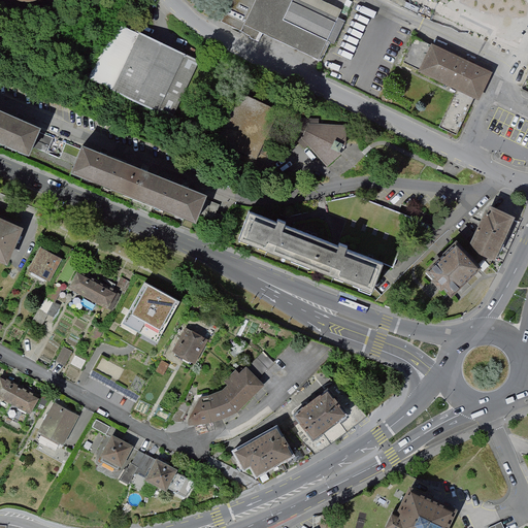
[(263,32),(321,60),(344,11),(329,4),(321,0),(232,0),(222,23),(259,40),(263,32)]
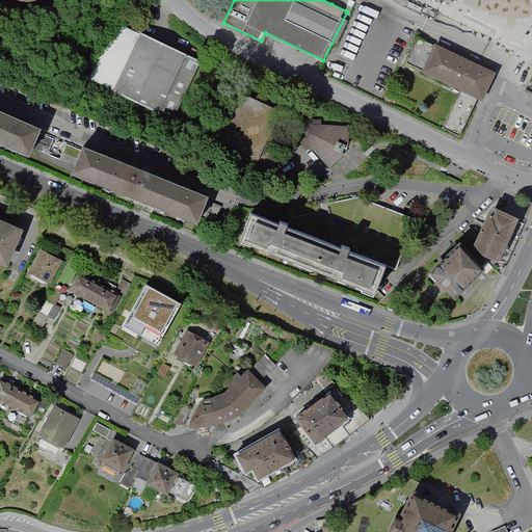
[(117,23),(91,80),(178,118),(204,61),(142,33),(117,23)]
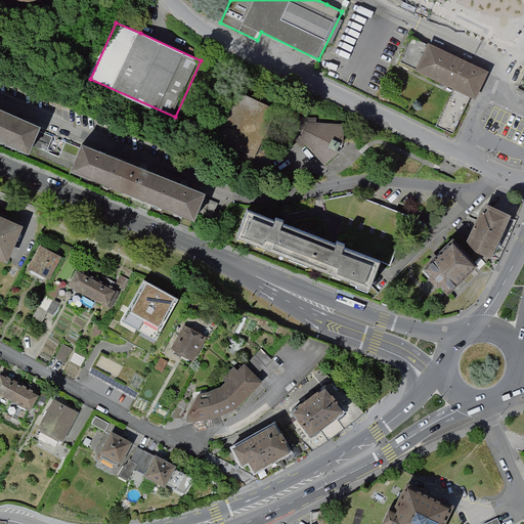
[(475,97),(488,70),(432,43),(419,72),(454,88),(436,126),(452,133),(471,95),(475,97)]
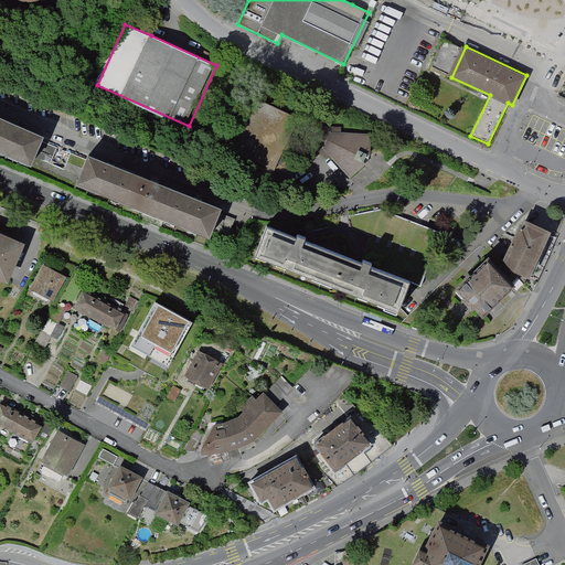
[(234,151),(276,170),(299,120),(257,100),(234,151)]
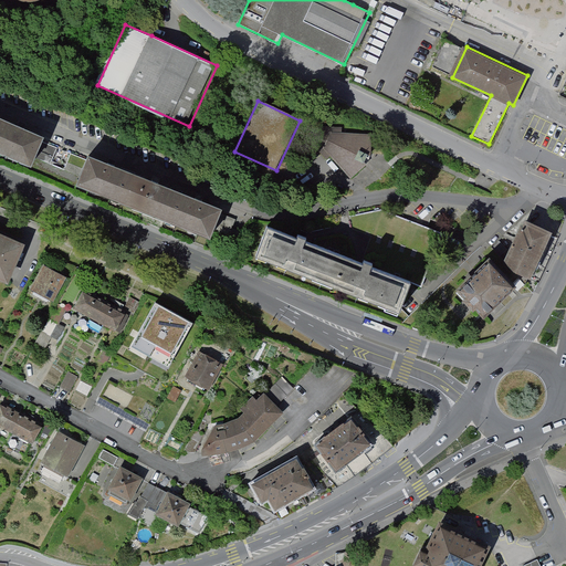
[(0,152),(28,165),(40,137),(0,118),(0,152)]
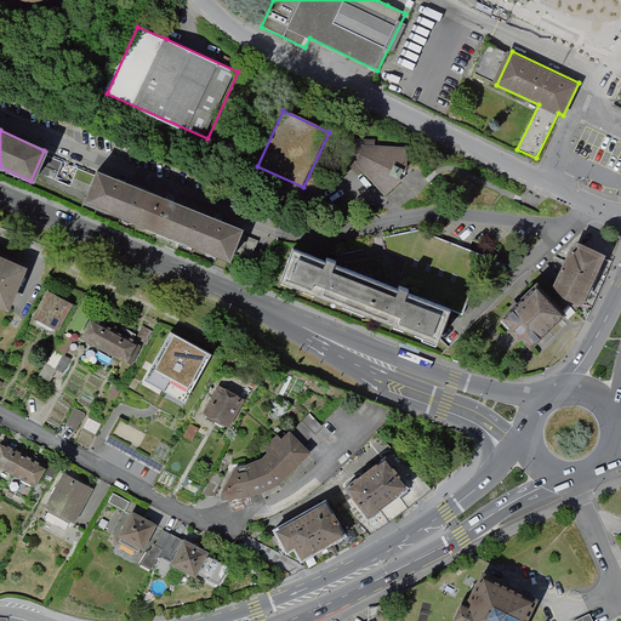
[(365,172),(388,195),(404,183),(411,167),(410,149),(376,148),(376,141),(352,141),(343,160),(360,176),(365,172)]
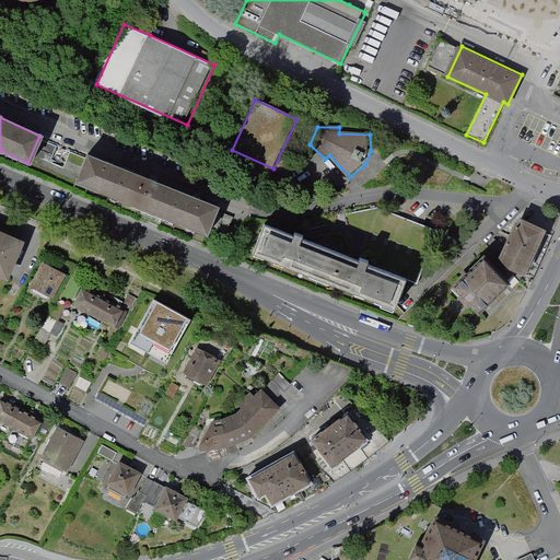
[(78,181),(209,235),(222,206),(90,151),(78,181)]
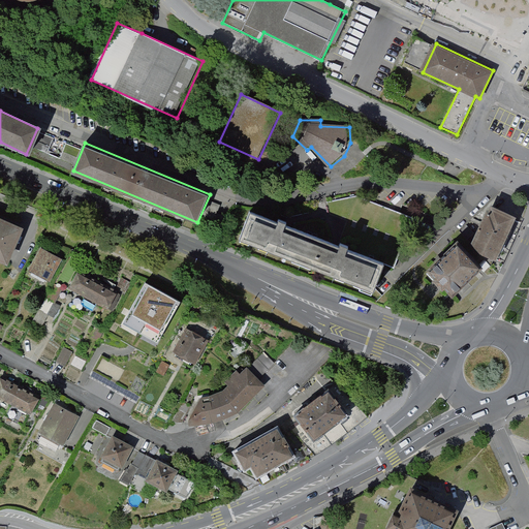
[(347,222),(336,251),(382,270),(383,265),(396,270),(413,220),(358,198),(327,204),(330,216),(347,222)]
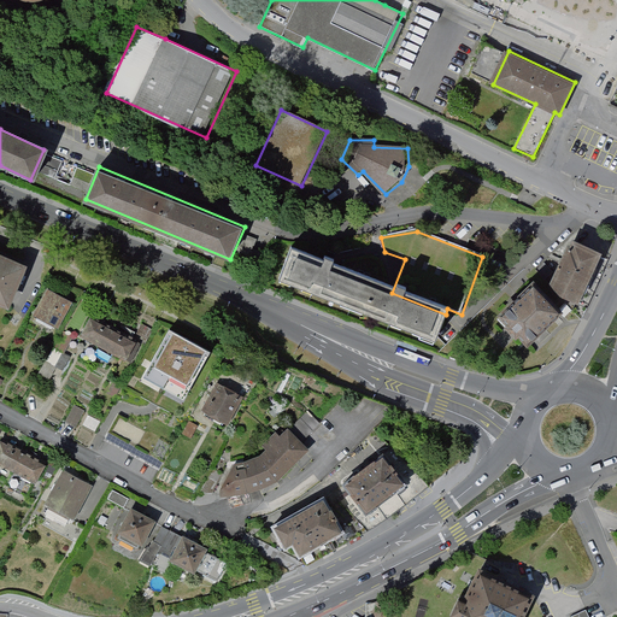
[(585,300),(607,248),(577,235),(556,282),(574,295),(585,300)]
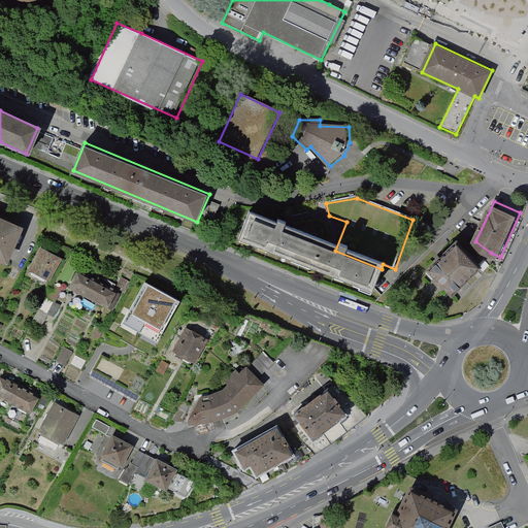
[(0,215),(0,258),(11,264),(28,228),(0,215)]
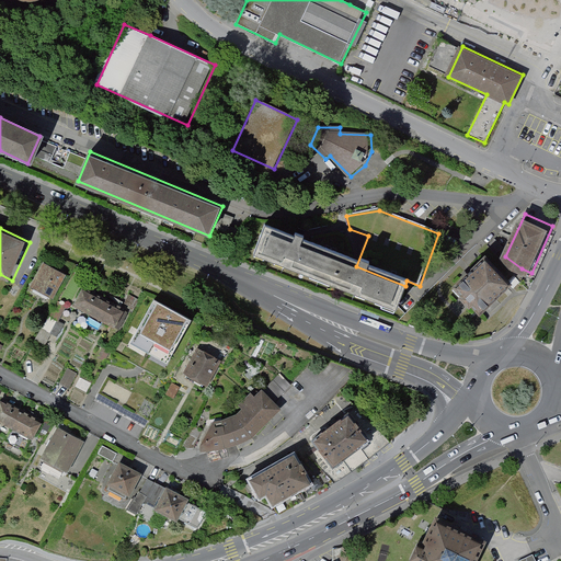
[(260,230),(250,256),(395,312),(405,286),(356,266),(260,230)]
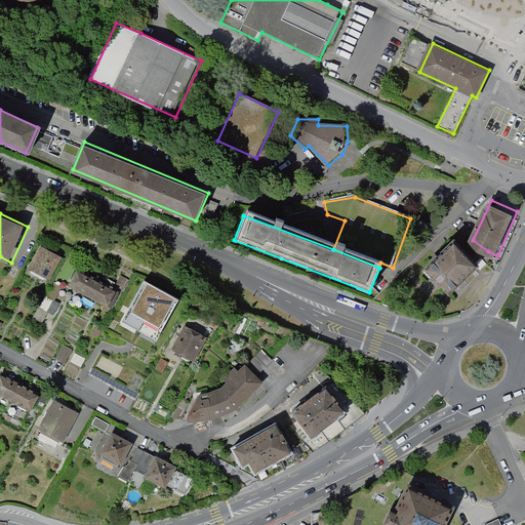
[(469,275),(485,259),(458,231),(426,260),(433,269),(429,273),(441,286),(445,282),(452,289),(463,279),(467,281),(471,277),(469,275)]
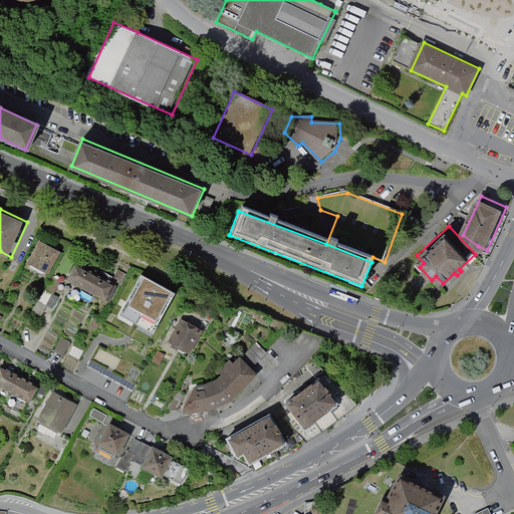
[(40,240),(29,261),(50,272),(62,251),(40,240)]
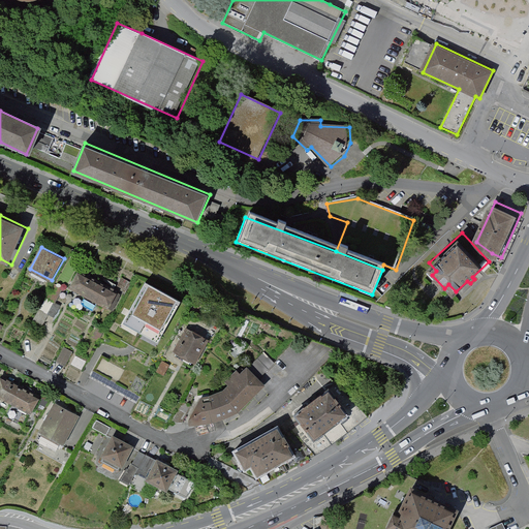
[(81,271),(71,286),(111,308),(120,292),(81,271)]
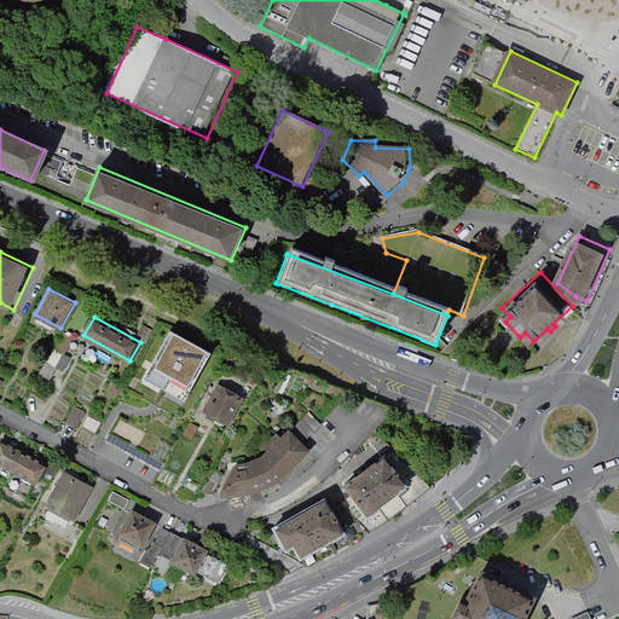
[(212,353),(165,327),(138,374),(185,400),(212,353)]
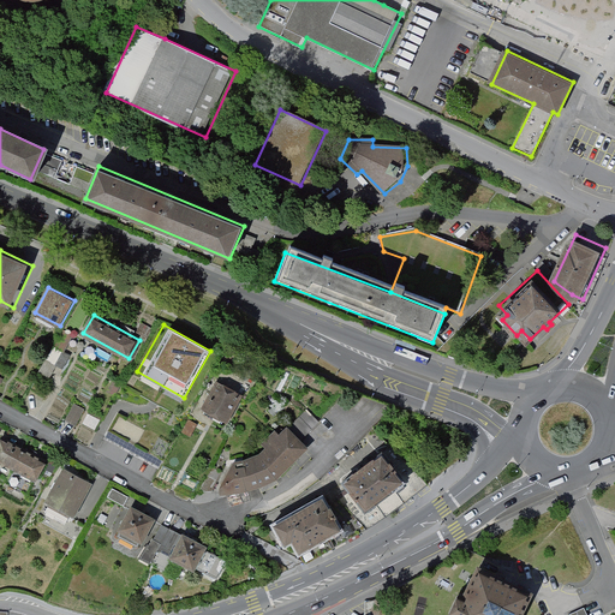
[(416,347),(396,340),(395,342),(416,350),(416,347)]
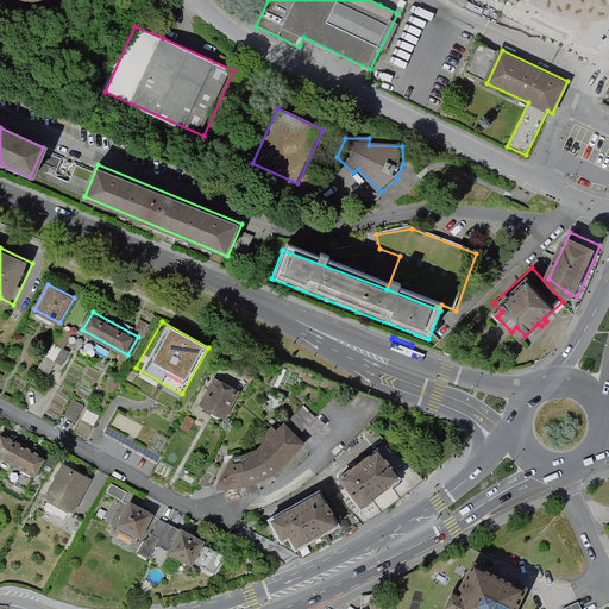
[(217,376),(201,405),(227,419),(243,390),(217,376)]
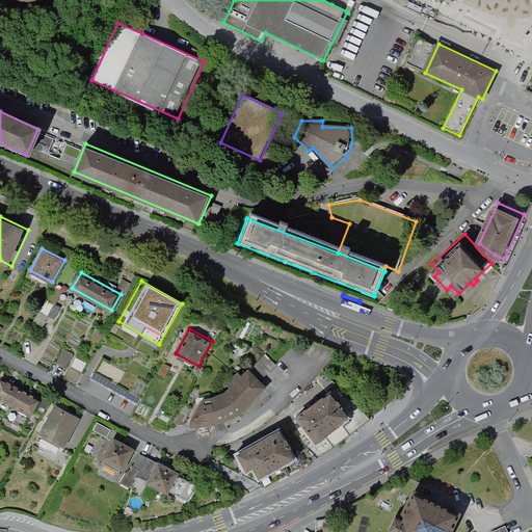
[(65,349),(56,364),(65,369),(74,354),(65,349)]
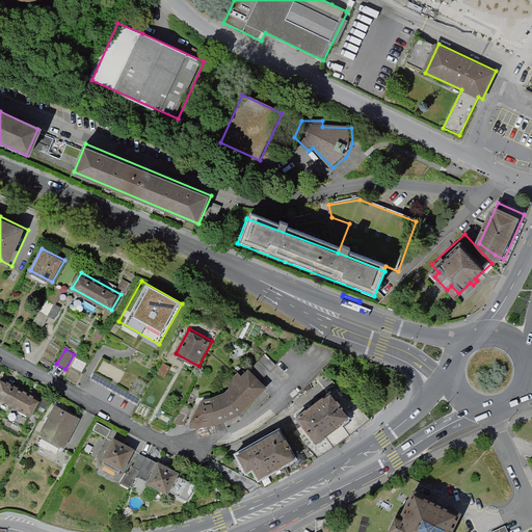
[(191,420),(194,426),(214,425),(229,421),(242,414),(257,402),(270,388),(270,387),(262,378),(251,369),(244,375),(240,371),(228,383),(231,387),(227,391),(213,396),(203,398),(191,420)]
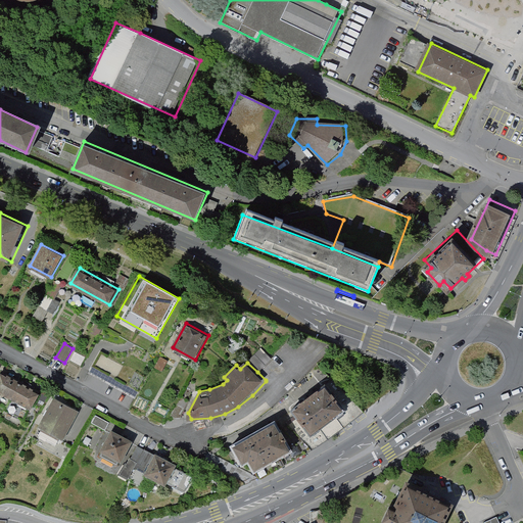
[(0,372),(0,391),(31,409),(40,392),(0,372)]
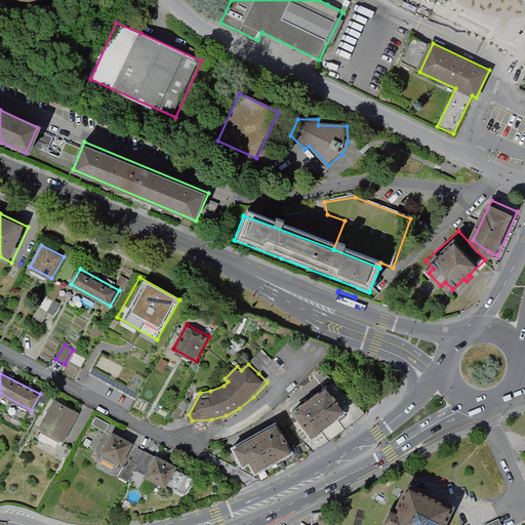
[(292,452),(255,473),(259,479),(321,447),(367,413),(334,381),(326,387),(345,411),(312,437),(299,420),(281,432),(292,452)]
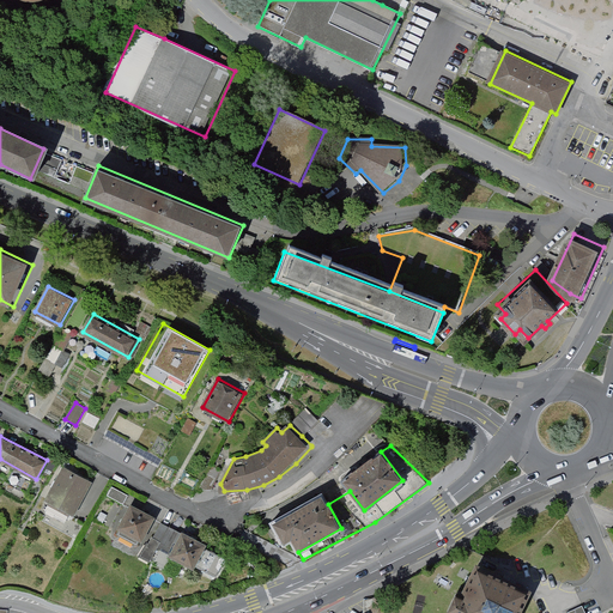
[(364,510),(402,480),(381,451),(380,450),(341,480),(350,491),(364,510)]
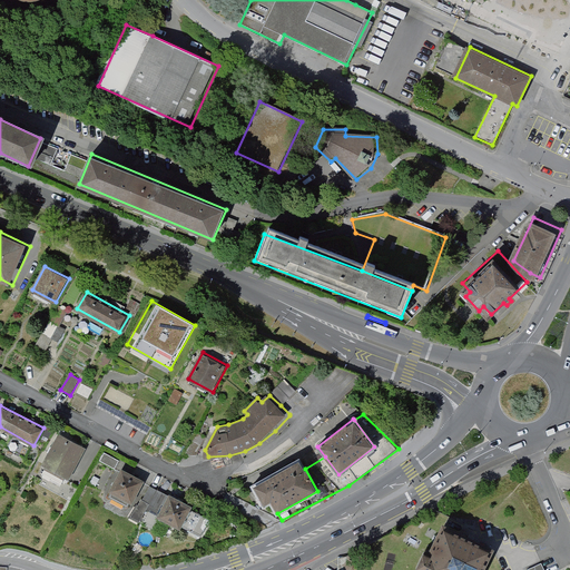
[(59,431),(42,463),(69,478),(87,445),(59,431)]
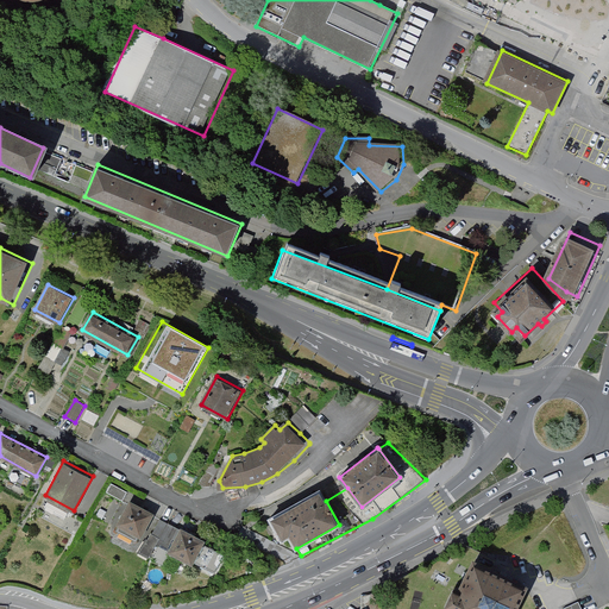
[(326,501),(320,489),(268,518),(278,538),(287,534),(295,550),(296,548),(339,525),(326,501)]
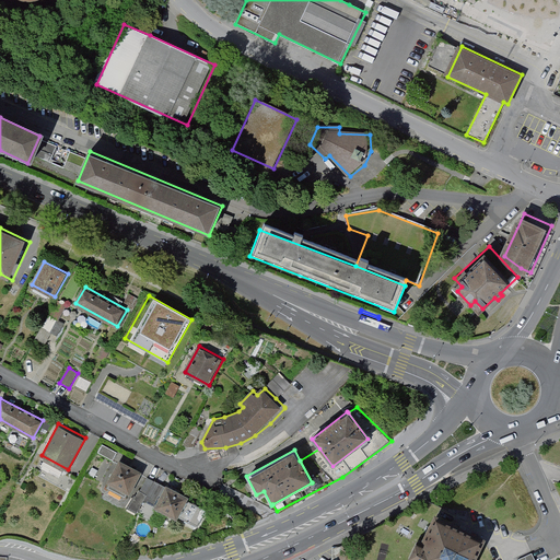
[(121,458),(109,481),(131,492),(143,470),(121,458)]
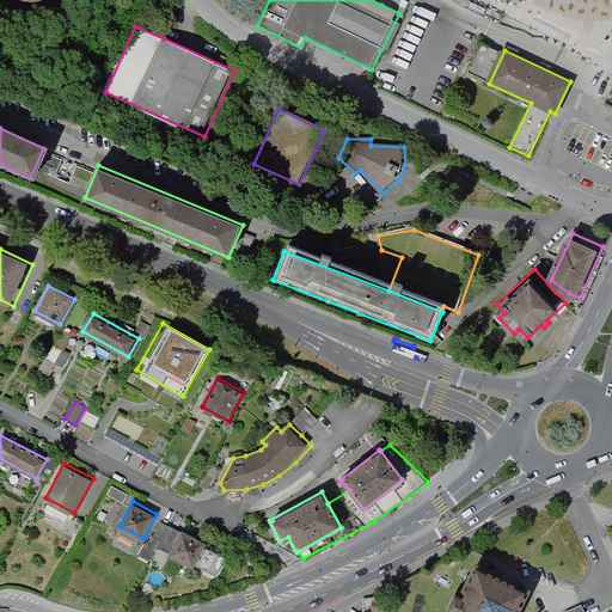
[(184,527),(171,551),(196,565),(209,542),(184,527)]
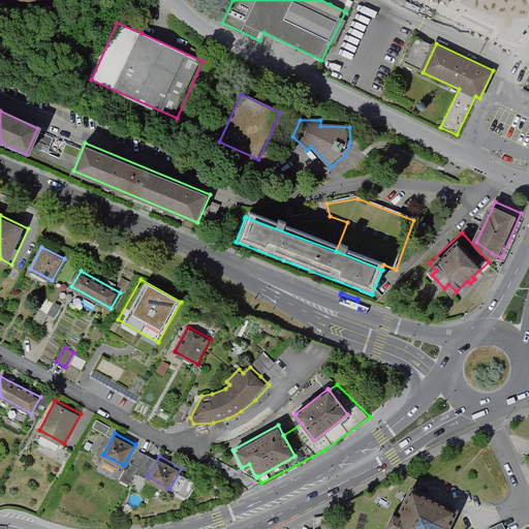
[(447,528),(457,508),(413,488),(401,511),(395,508),(385,527),(390,528),(447,528)]
